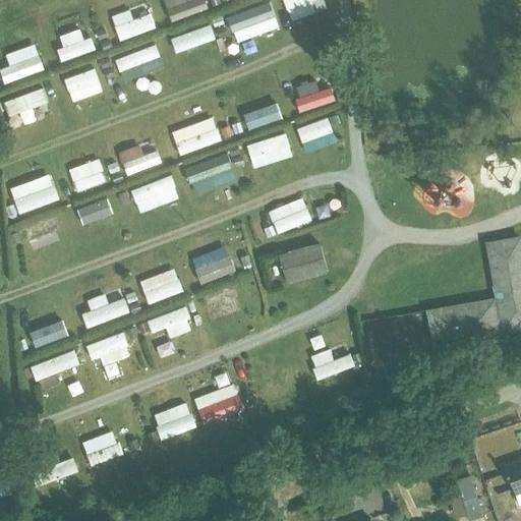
[(186,0),(163,0),(171,21),(209,8),(206,0),(195,0),(188,3),(186,0)]
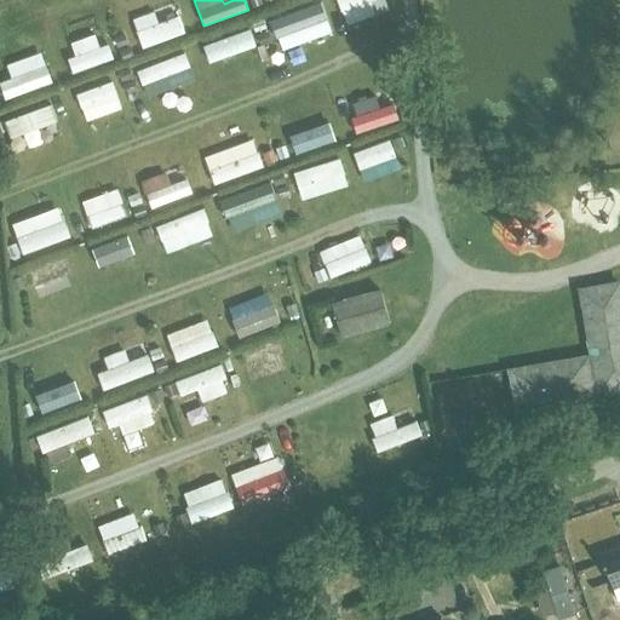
[(384,0),(337,0),(346,24),(361,18),(361,19),(389,10),(384,0)]
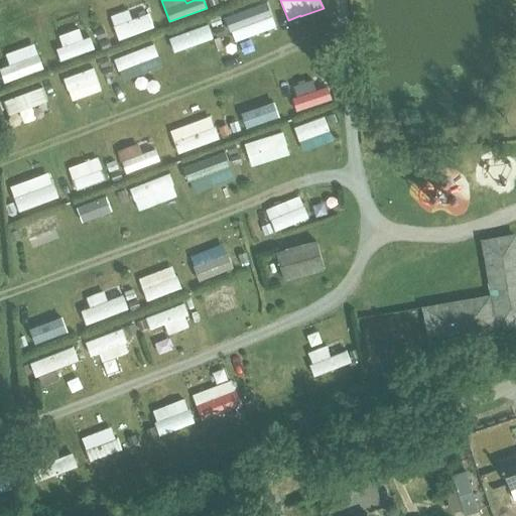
[(267,3),(225,19),(230,33),(252,24),(256,35),(274,29),(270,18),(273,17),(267,3)]
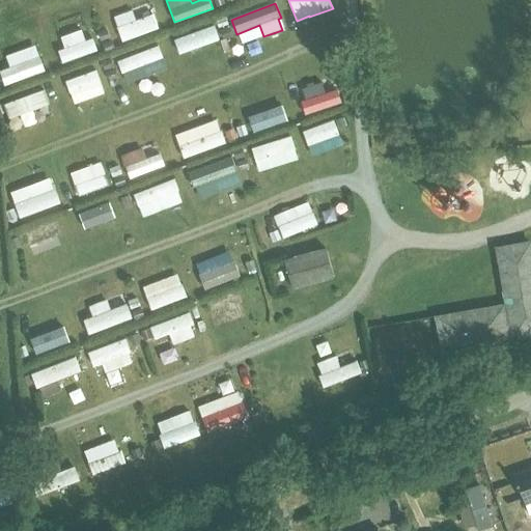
[(149,5),(115,19),(122,43),(159,29),(149,5)]
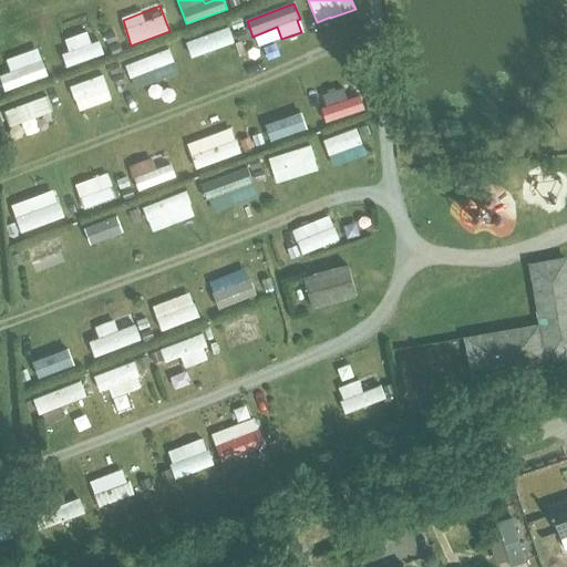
[(226,29),(191,42),(200,64),(219,58),(215,47),(232,40),(226,29)]
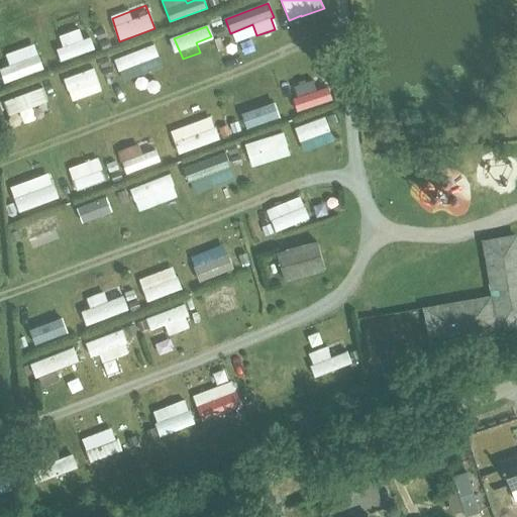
[(64,47),(58,50),(62,62),(95,49),(91,37),(84,40),(80,29),(60,36),(64,47)]
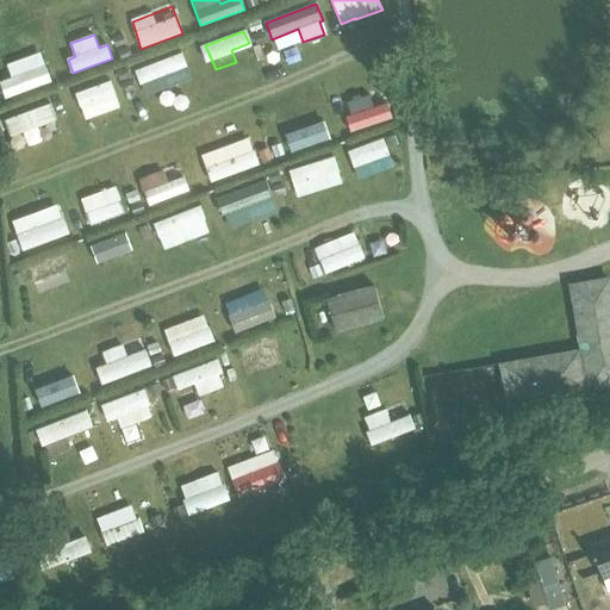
[(12,76),(2,80),(8,97),(51,81),(42,53),(7,64),(12,76)]
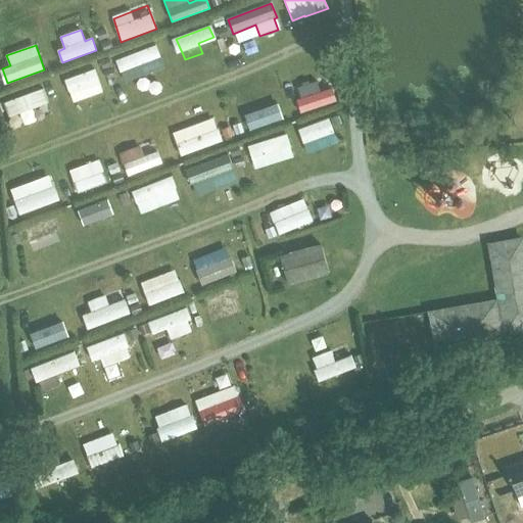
[(156,46),(116,61),(126,85),(164,69),(156,46)]
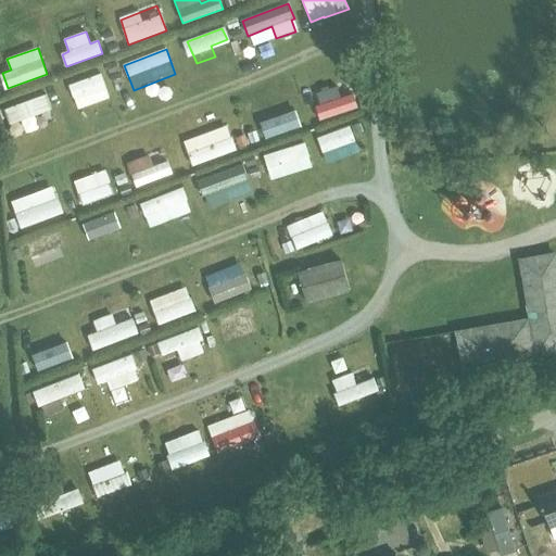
[(101,75),(68,86),(73,99),(91,92),(95,102),(108,98),(101,75)]
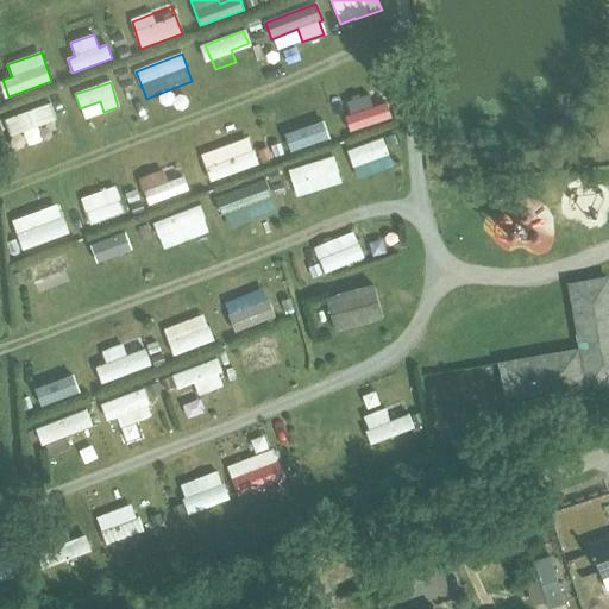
[(351,115),(346,117),(351,132),(391,118),(387,104),(374,107),(369,95),(346,102),(351,115)]
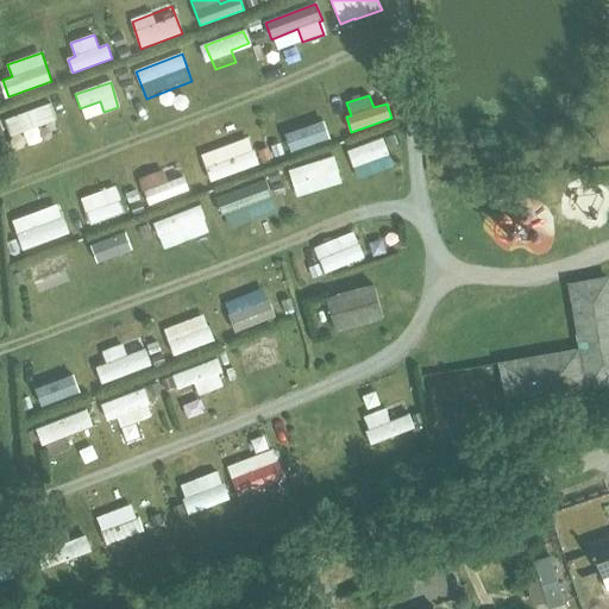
[(52,105),(17,117),(20,131),(29,127),(33,143),(61,133),(52,105)]
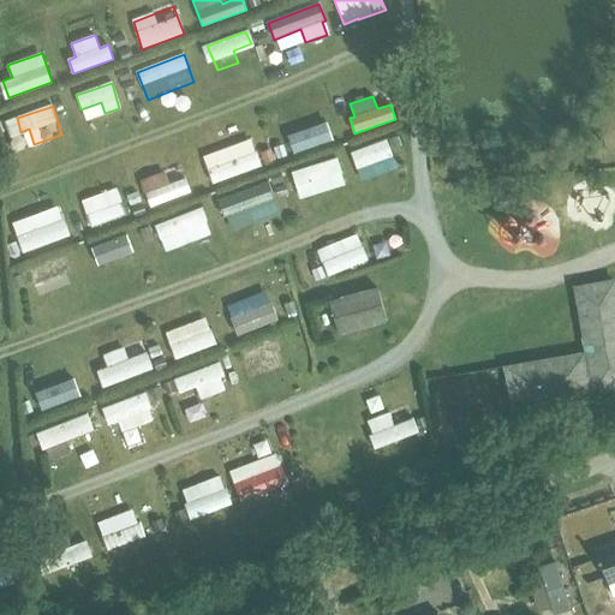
[(305,121),(285,129),(293,155),(334,139),(329,125),(310,132),(305,121)]
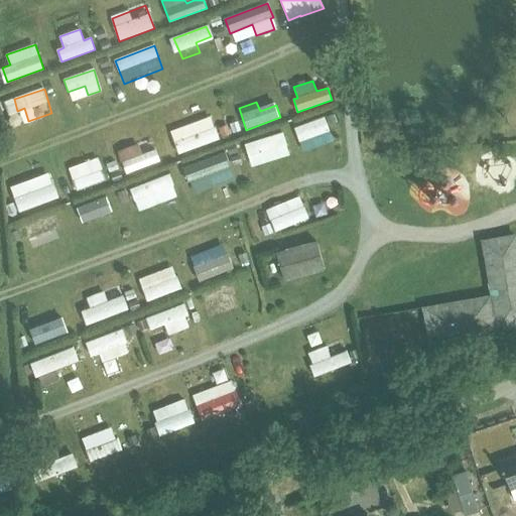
[(211,118),(170,133),(178,154),(220,139),(216,127),(214,128),(211,118)]
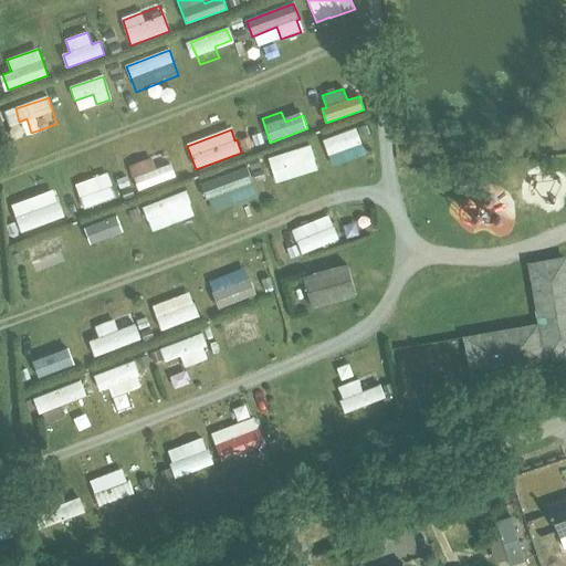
[(356,129),(324,142),(334,169),(366,157),(356,129)]
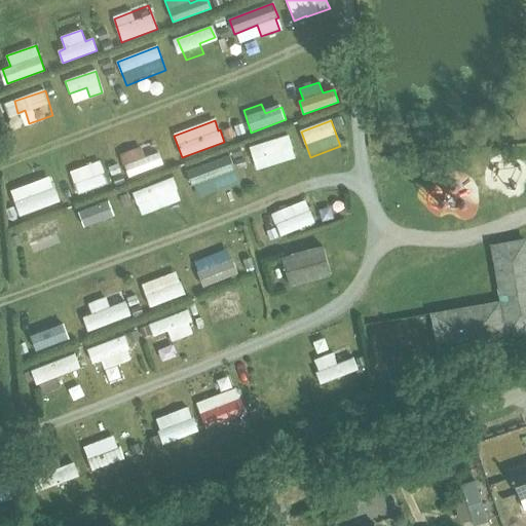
[(289,136),(249,148),(253,160),(263,157),(266,167),(286,161),(282,151),(293,148),(289,136)]
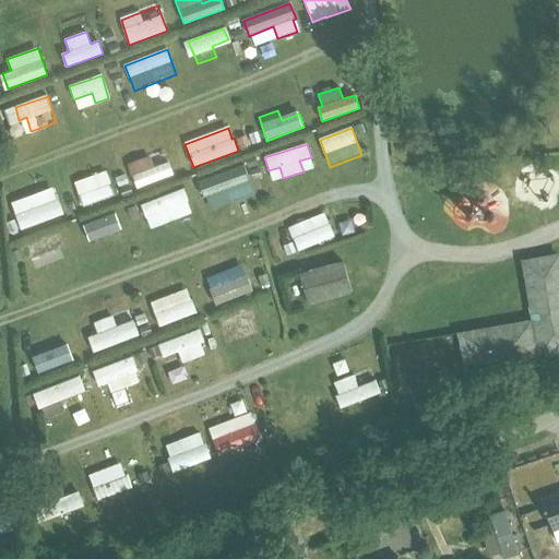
[(150,156),(128,165),(138,188),(174,175),(169,163),(154,168),(150,156)]
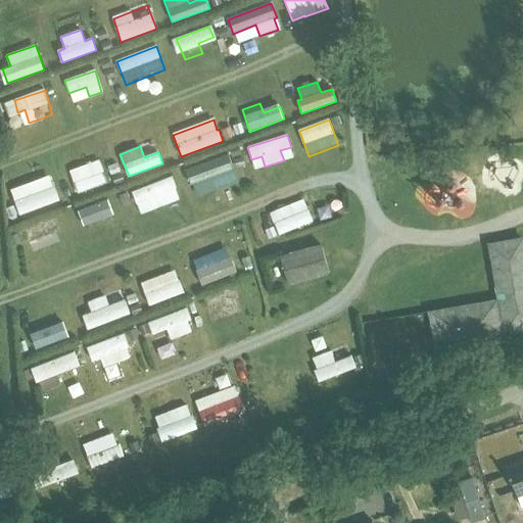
[(91,155),(60,162),(66,187),(97,180),(91,155)]
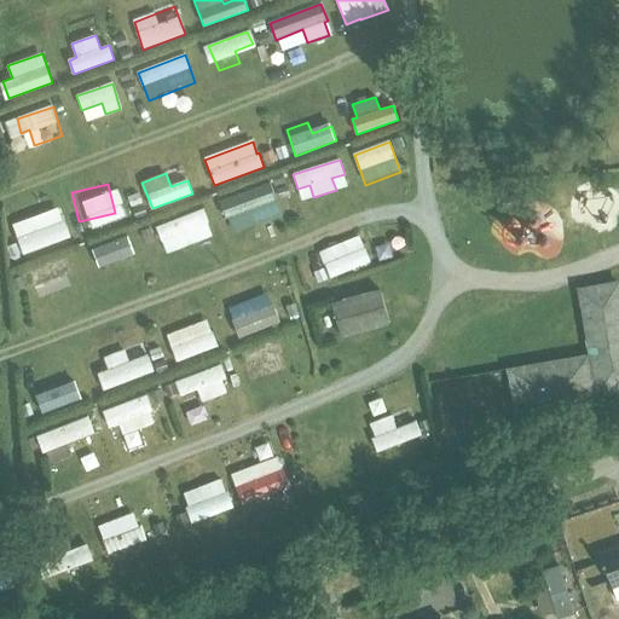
[(271,184),(220,202),(226,219),(229,219),(235,233),(283,217),(271,184)]
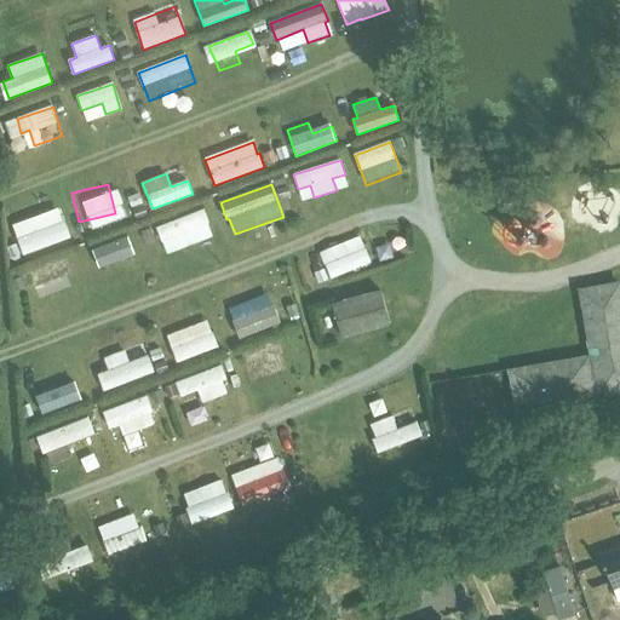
[(58,208),(12,225),(23,254),(72,237),(65,220),(63,220),(58,208)]
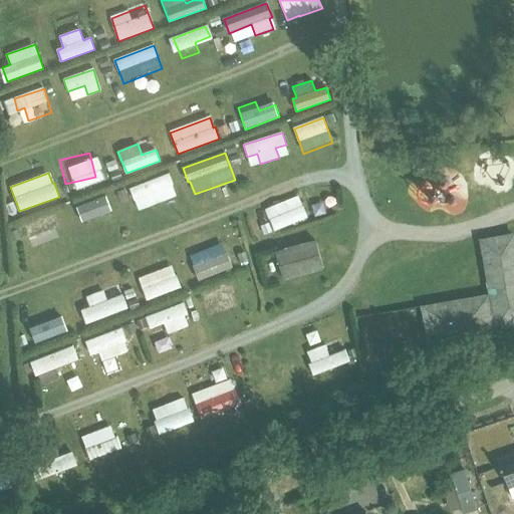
[(169,174),(130,189),(140,211),(176,198),(172,186),(174,185),(169,174)]
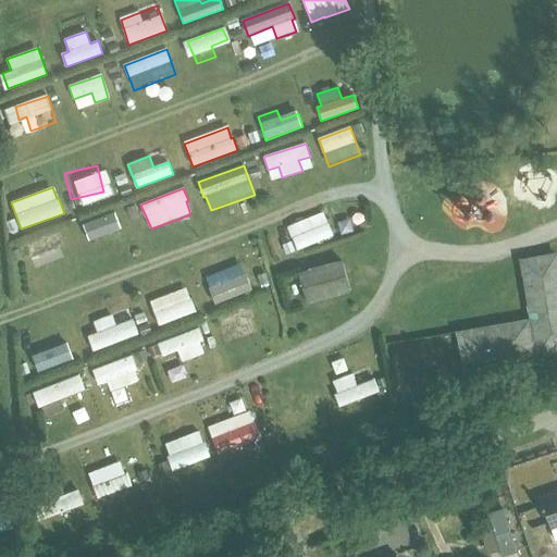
[(447,203),(449,221),(465,219),(462,201),(447,203)]
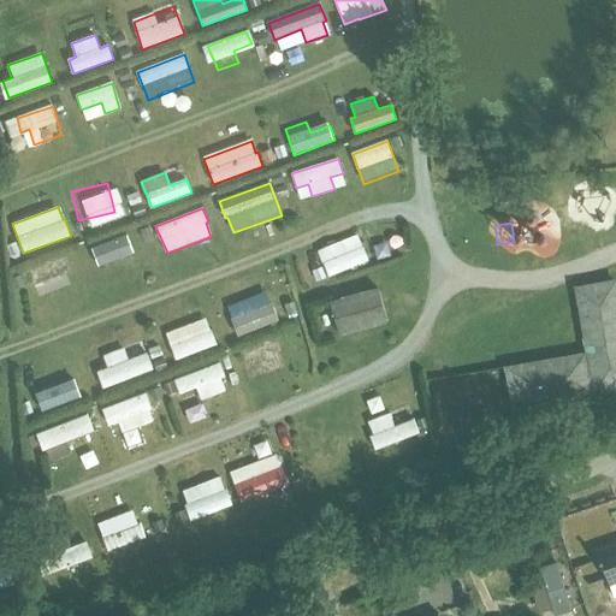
[(90,265),(124,252),(114,226),(81,240),(90,265)]
